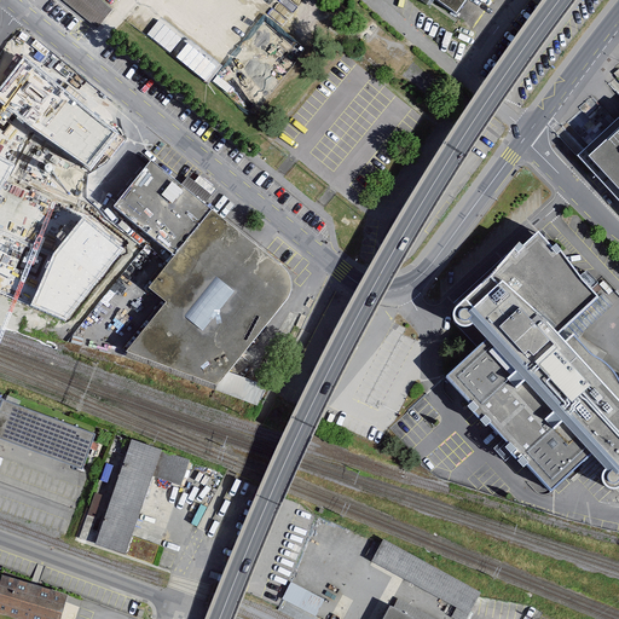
[(438,0),(460,15),(469,0),(438,0)]
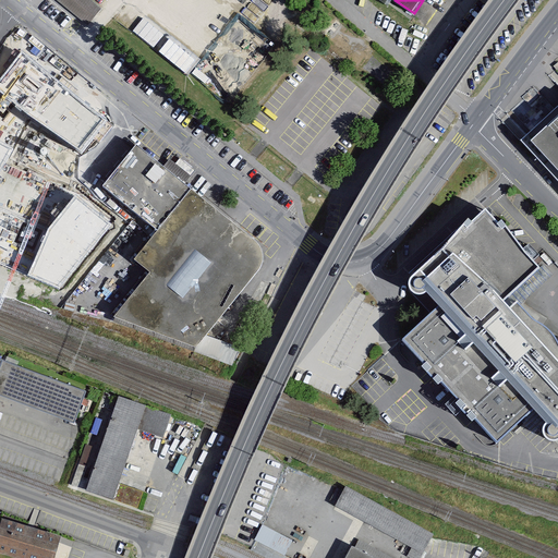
[(105,119),(21,53),(0,80),(0,92),(79,153),(105,119)]
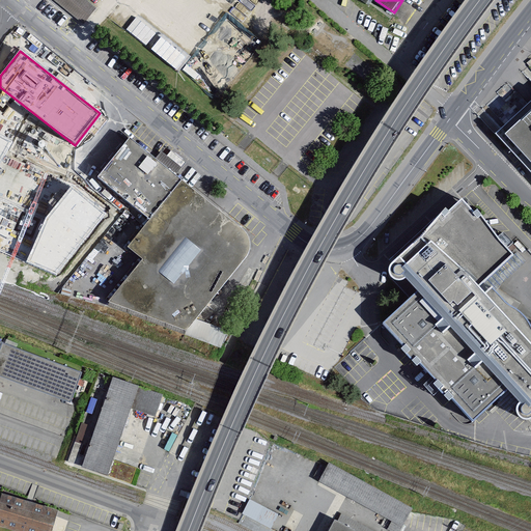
[(530,170),(530,102),(497,134),(515,155),(530,170)]
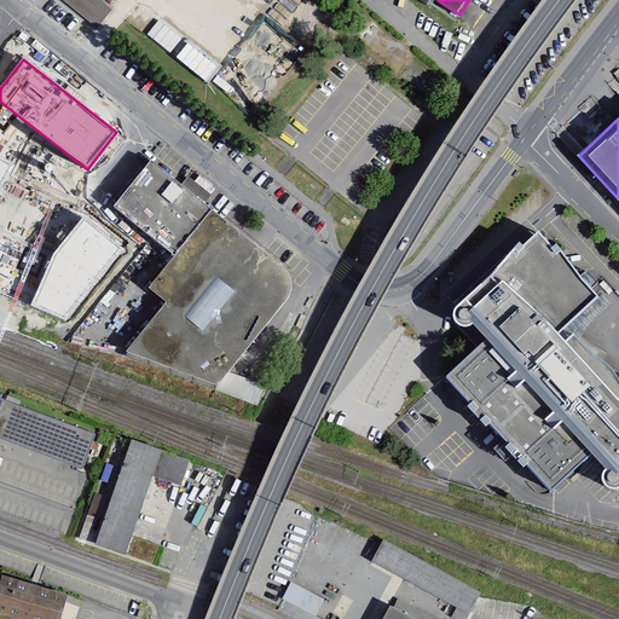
[(0,190),(13,165),(0,157),(0,190)]
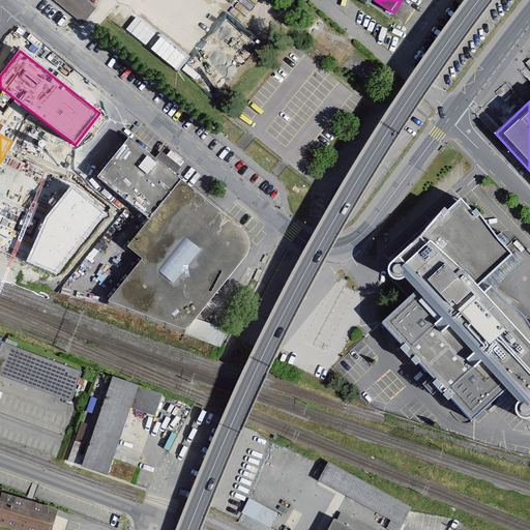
[(184,181),(133,139),(102,175),(98,179),(151,222),(184,181)]
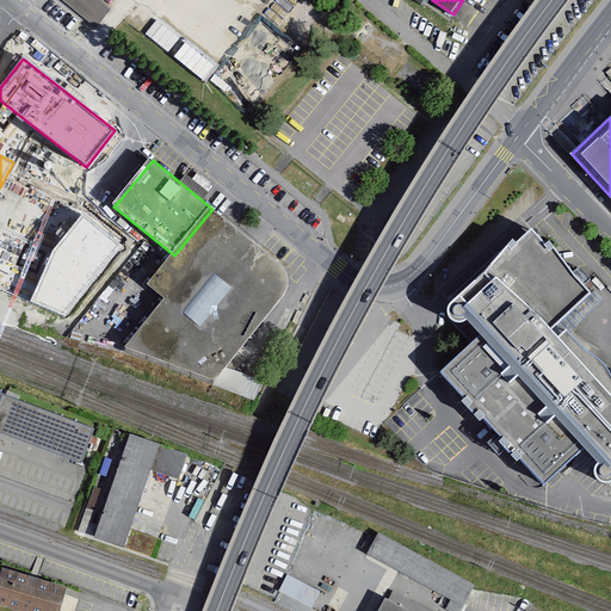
[(282,264),(213,209),(174,255),(149,287),(166,300),(127,349),(216,380),(288,291),(290,283),(289,276),(287,270),(282,264)]
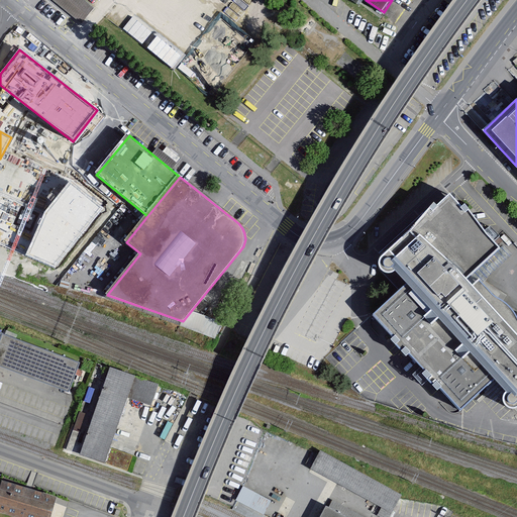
[(104,208),(70,183),(44,210),(26,256),(52,267),(56,269),(104,208)]
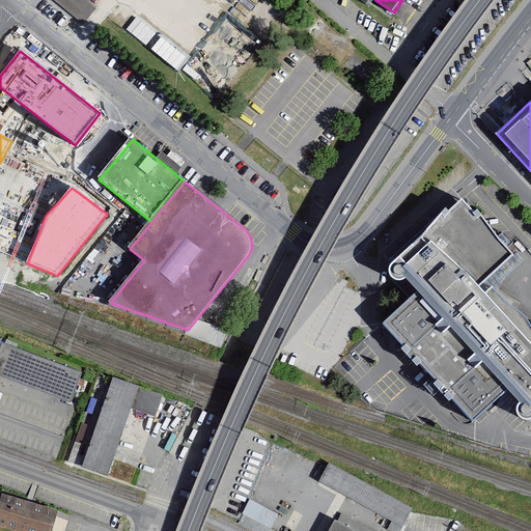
[(515,258),(464,203),(453,214),(449,211),(426,239),(399,262),(392,270),(393,276),(397,281),(403,283),(408,280),(419,294),(384,326),(474,424),(509,392),(523,406),(520,411),(523,419),(529,421),(530,420),(530,329),(493,288),(486,296),(480,289),(515,258)]
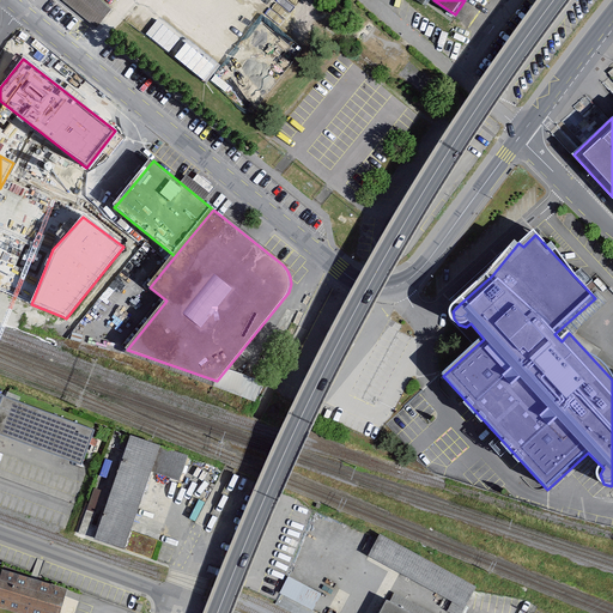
[(96,430),(5,396),(0,408),(0,434),(83,465),(96,430)]
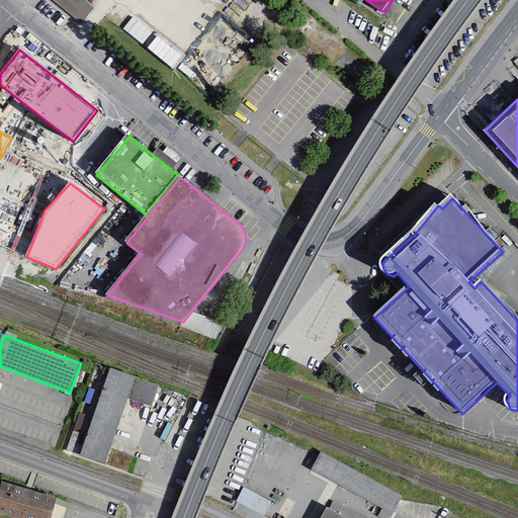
[(162,386),(110,369),(81,454),(107,463),(130,399),(155,407),(162,386)]
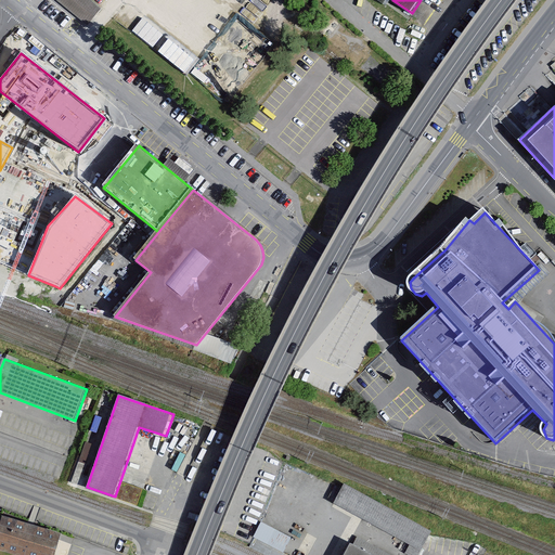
[(409,554),(417,554),(431,529),(341,483),(332,503),(410,543),(404,553),(409,554)]
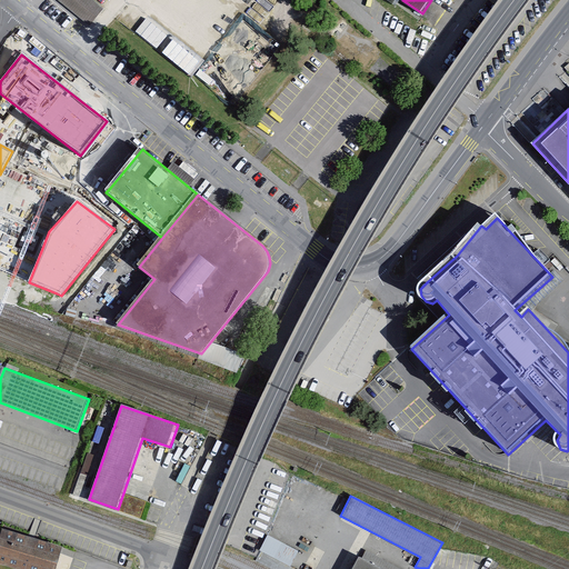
[(3,530),(0,539),(0,565),(13,568),(56,568),(62,549),(3,530)]
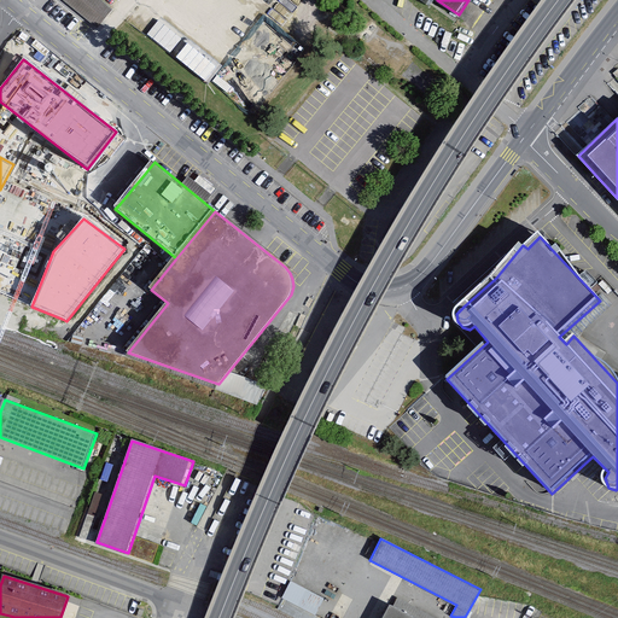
[(318,617),(314,616),(324,598),(292,581),(278,607),(298,617),(318,617)]
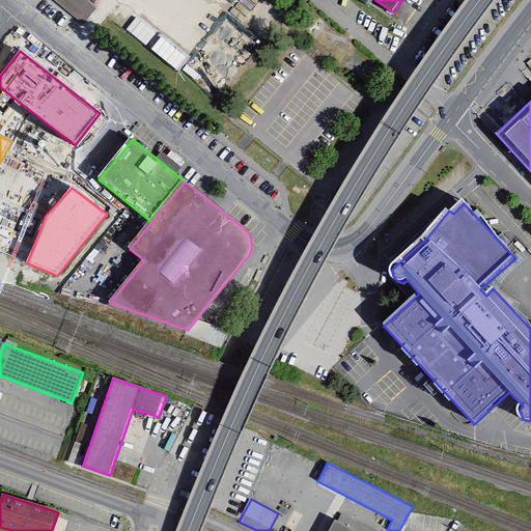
[(356,530),(335,519),(328,530),(356,530)]
